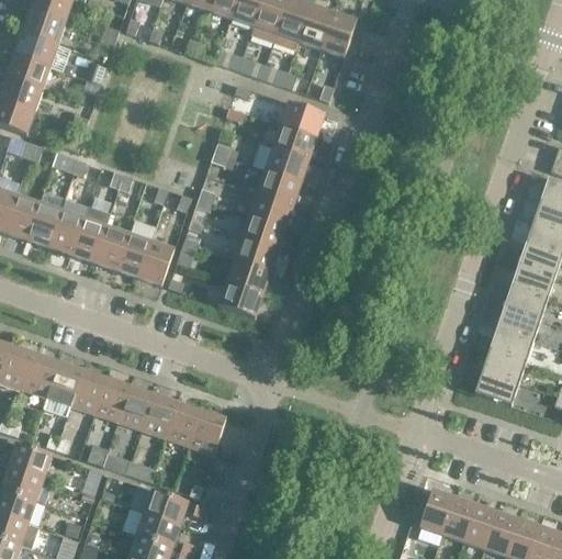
[(72,0),(32,0),(29,10),(65,23),(72,0)]
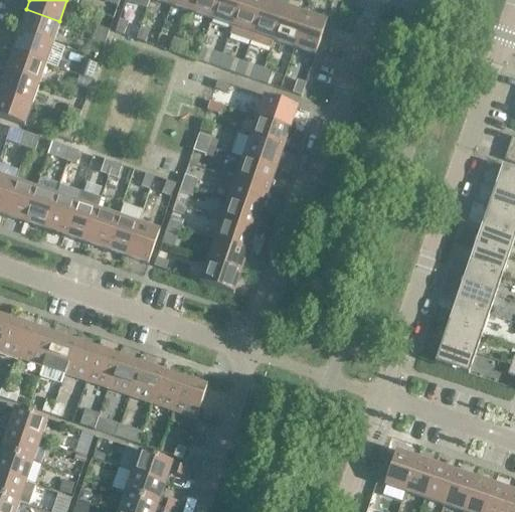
[(171,0),(170,3),(191,10),(194,0),(171,0)]
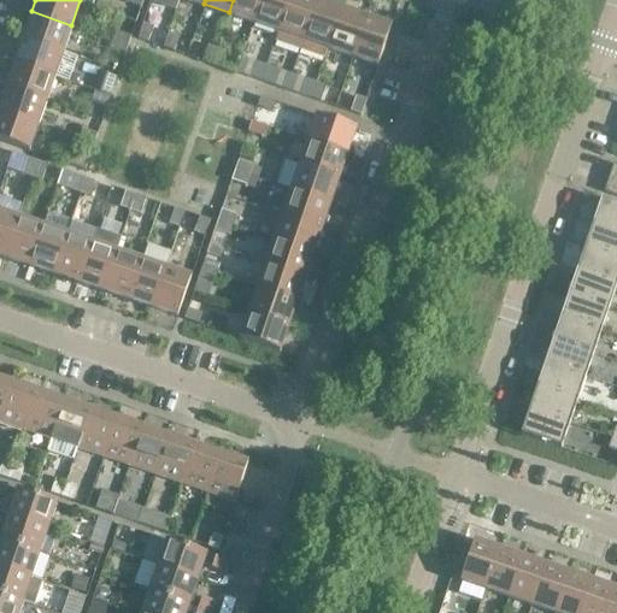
[(233,0),(229,12),(253,21),(259,0),(233,0)]
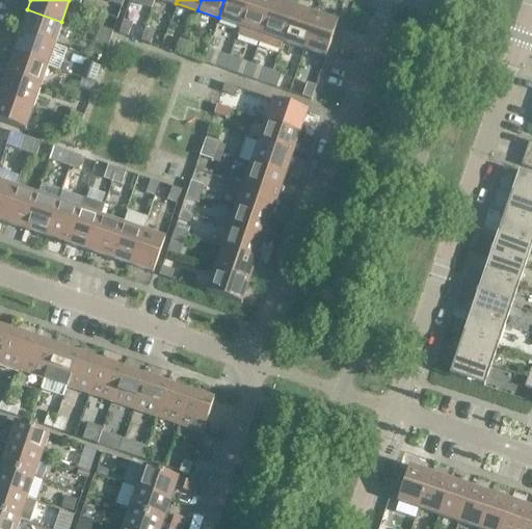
[(223,0),(218,18),(239,25),(247,0),(223,0)]
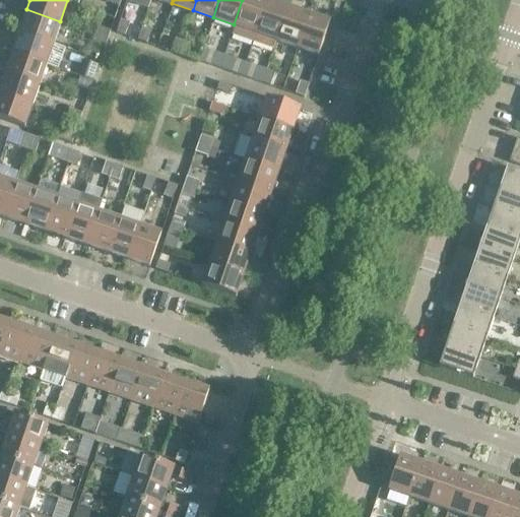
[(242,0),(234,24),(232,33),(252,40),(265,0),(242,0)]
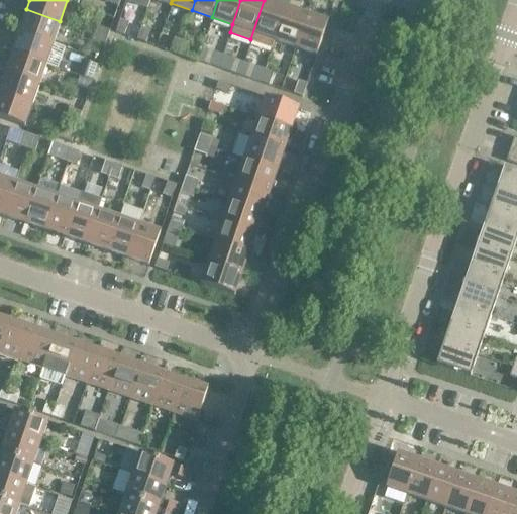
[(285,5),(271,0),(264,0),(250,39),(272,46),(274,38),(285,5)]
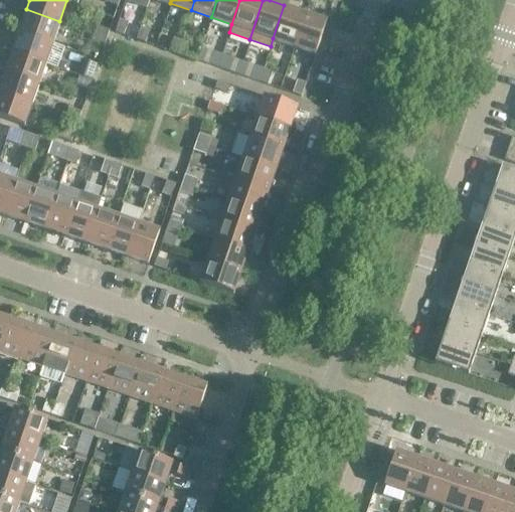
[(305,12),(284,5),(273,38),(294,45),(305,12)]
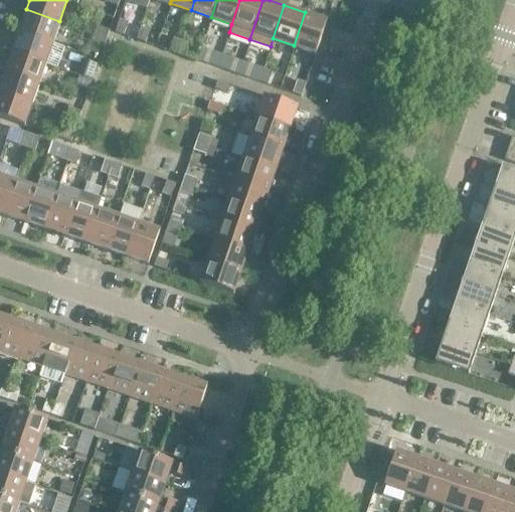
[(59,21),(26,9),(19,30),(52,41),(59,21)]
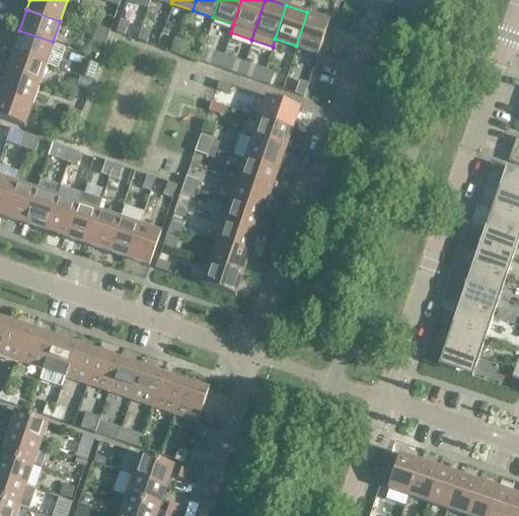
[(328,20),(307,12),(296,46),(317,54),(328,20)]
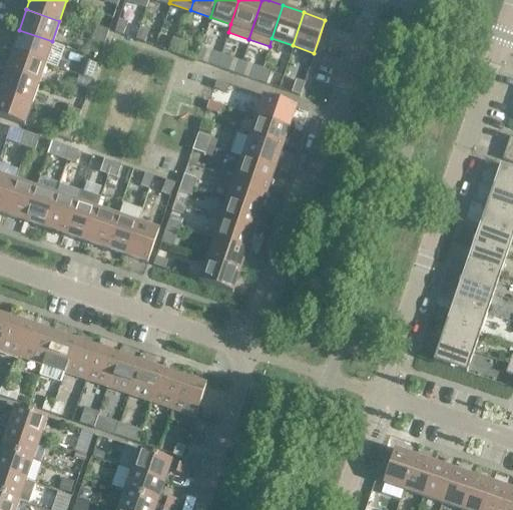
[(118,18),(114,30),(122,33),(127,21),(118,18)]
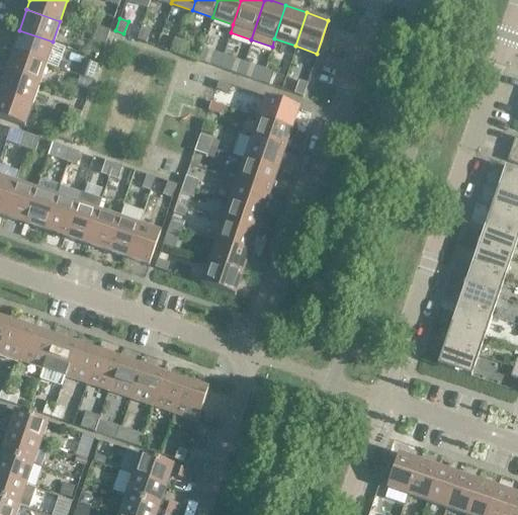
[(97,24),(94,32),(106,36),(109,28),(97,24)]
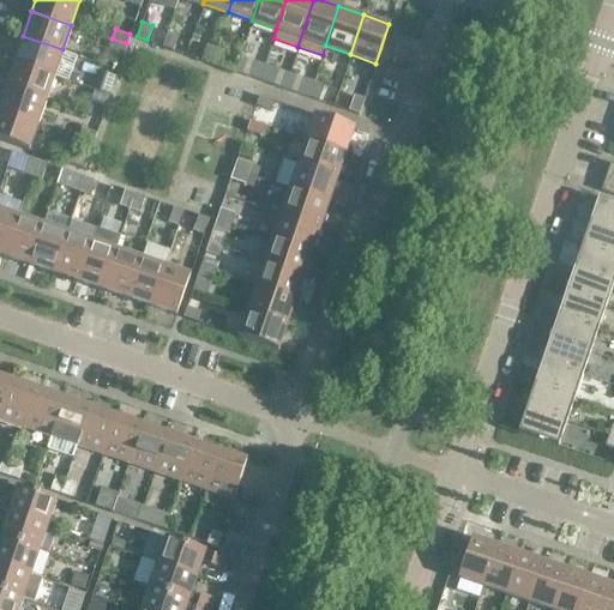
[(167,30),(162,44),(172,48),(178,34),(167,30)]
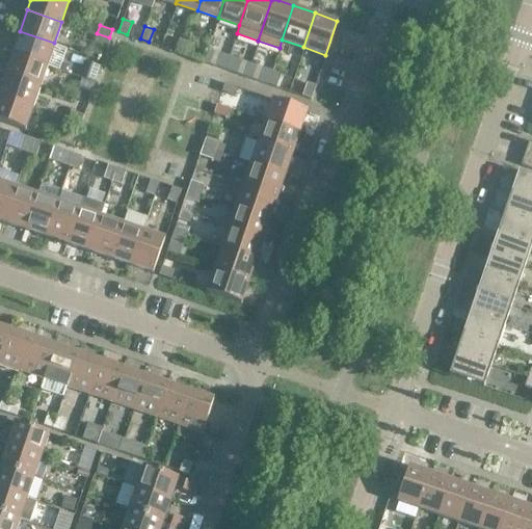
[(54,43),(20,31),(12,52),(47,63),(54,43)]
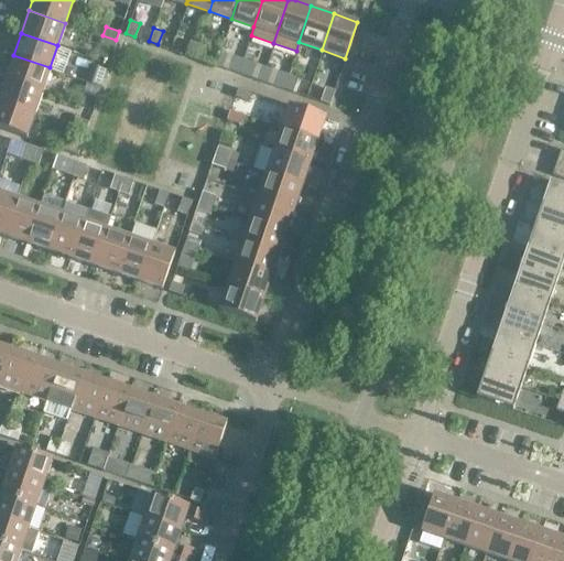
[(116,40),(102,35),(99,44),(112,50),(116,40)]
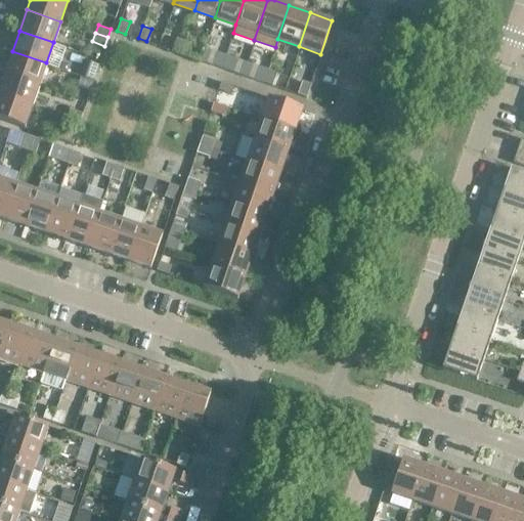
[(176,37),(171,49),(180,52),(184,40),(176,37)]
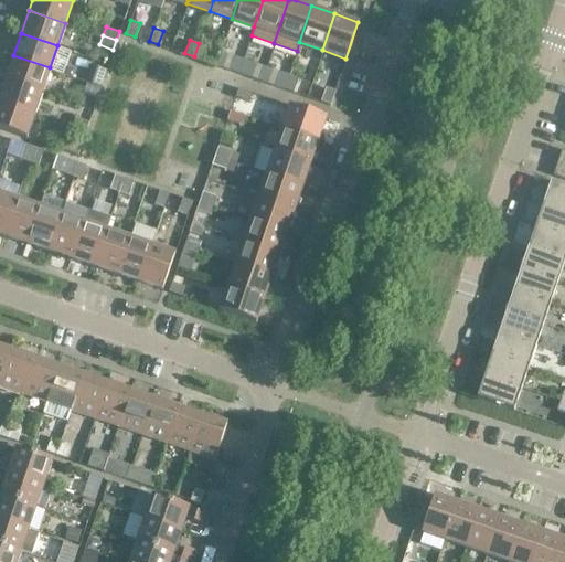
[(208,46),(199,43),(194,56),(203,60),(208,46)]
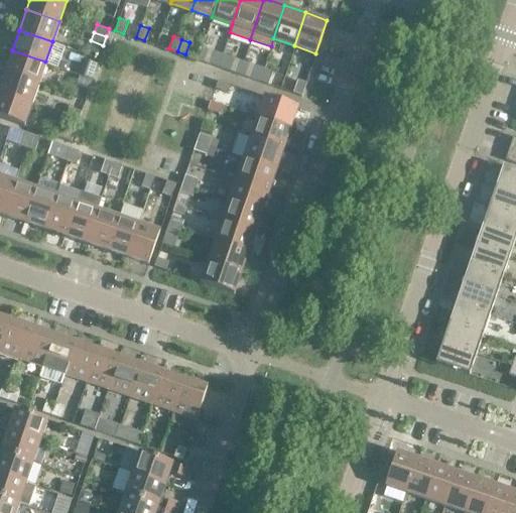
[(45,61),(12,50),(5,72),(38,83),(45,61)]
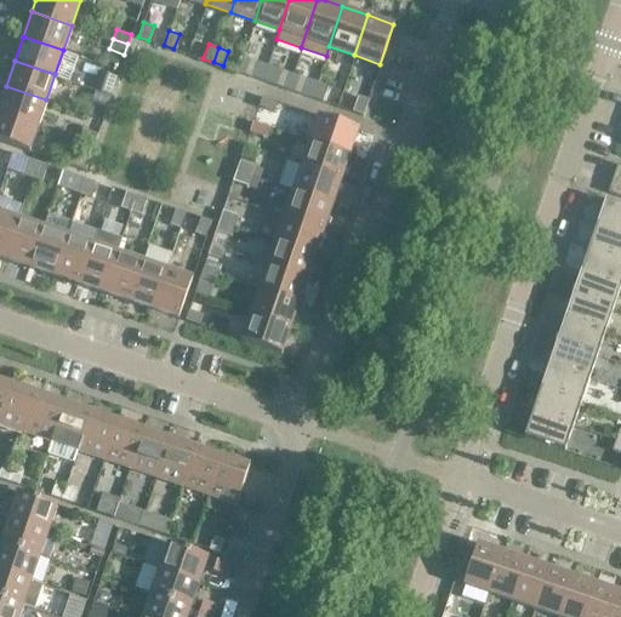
[(257,61),(252,75),(262,79),(268,64),(257,61)]
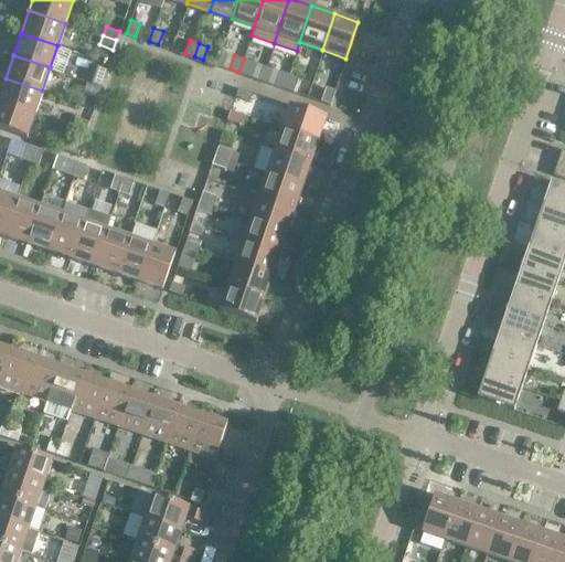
[(253,62),(244,59),(238,72),(248,75),(253,62)]
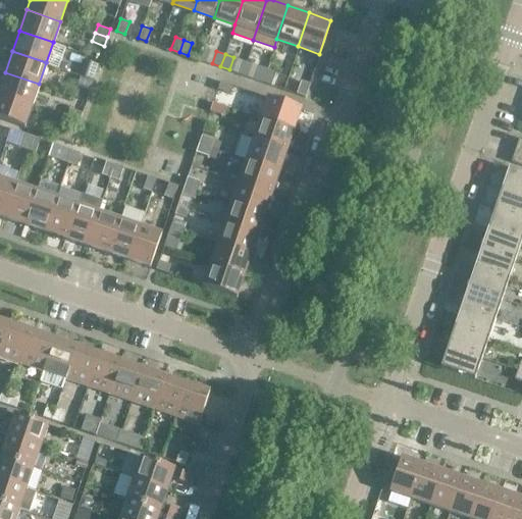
[(258,65),(254,78),(262,81),(266,68),(258,65)]
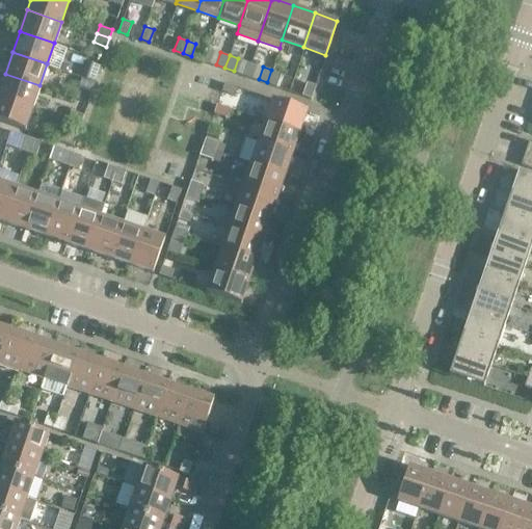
[(85,68),(82,76),(95,80),(98,72),(85,68)]
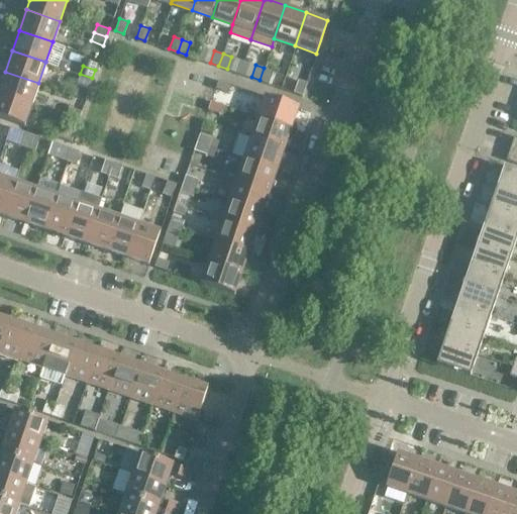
[(273,71),(264,68),(260,80),(269,83),(273,71)]
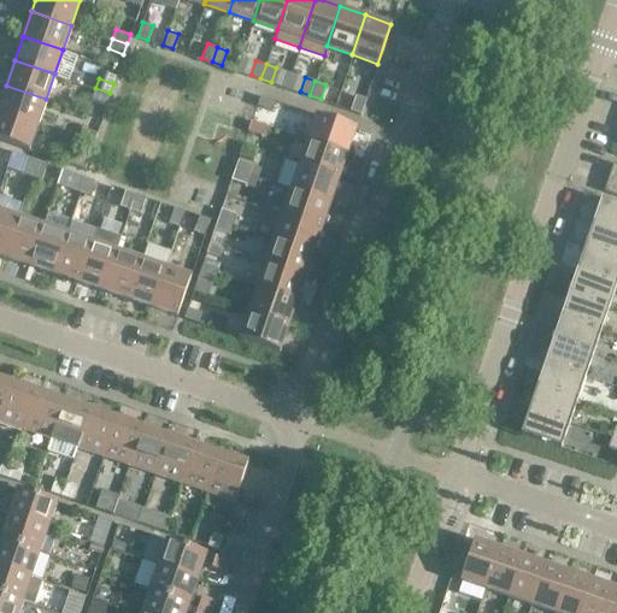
[(46,99),(6,86),(0,102),(0,110),(37,123),(46,99)]
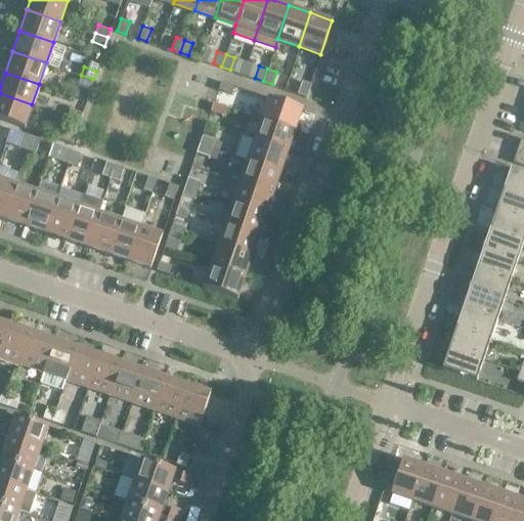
[(93,79),(81,75),(78,83),(90,88),(93,79)]
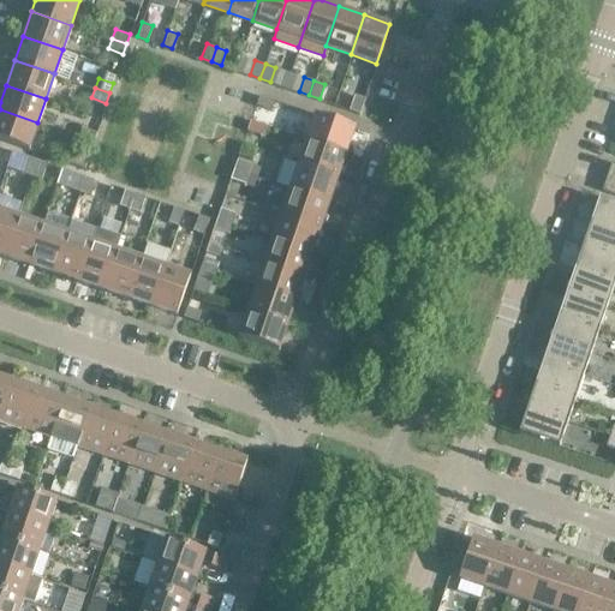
[(274,99),(260,94),(256,103),(270,108),(274,99)]
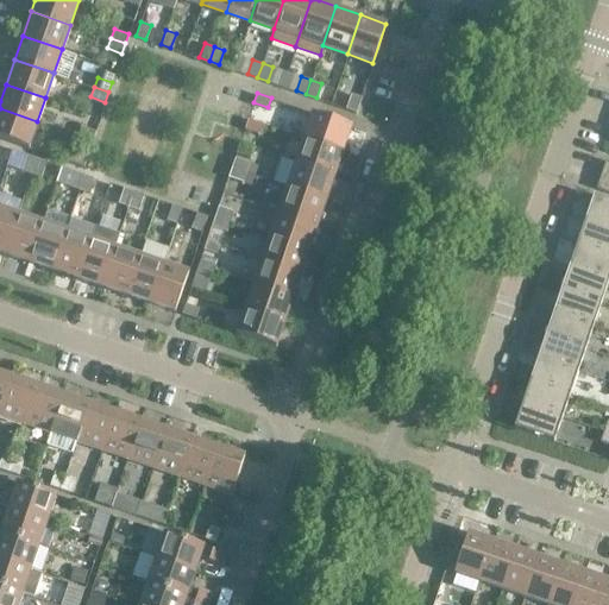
[(350,93),(345,108),(356,112),(360,96),(350,93)]
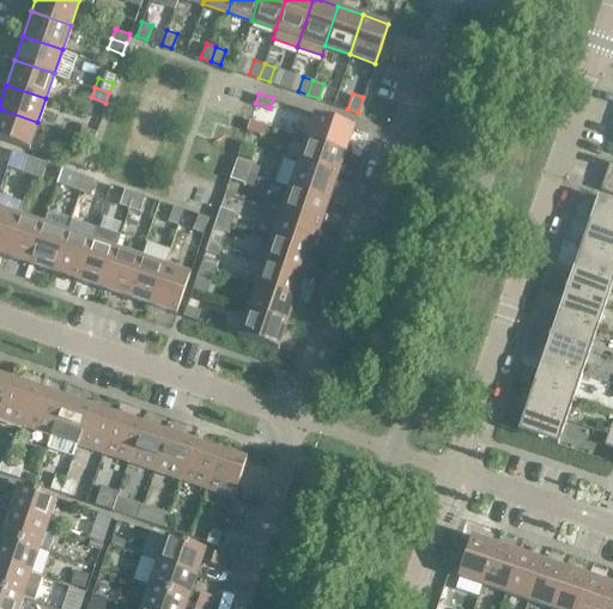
[(37,122),(0,109),(0,138),(29,147),(37,122)]
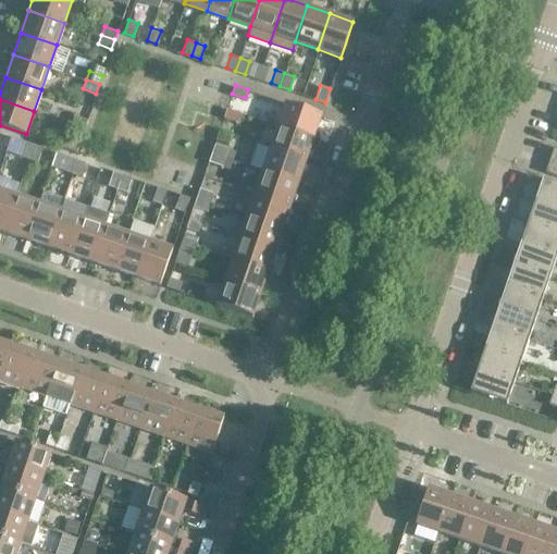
[(285,102),(276,125),(313,137),(321,114),(285,102)]
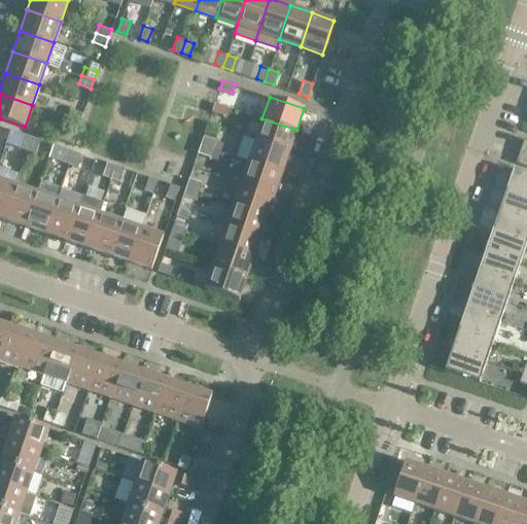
[(227,106),(214,102),(211,110),(224,114),(227,106)]
